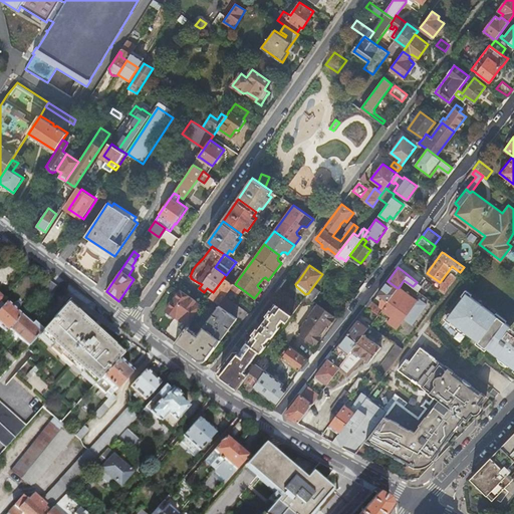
[(444,286),(448,288),(457,277),(453,274),(444,286)]
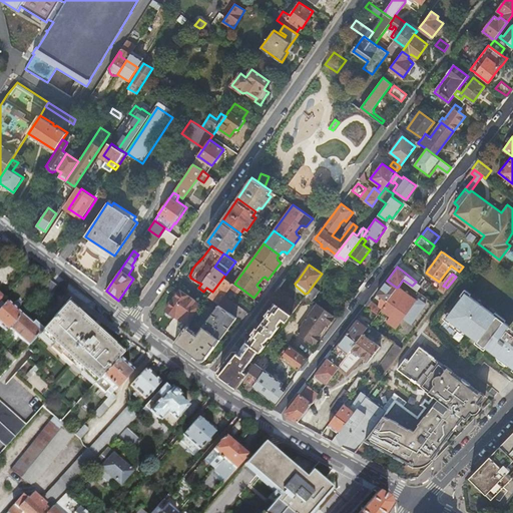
[(219,304),(236,317),(241,320),(247,311),(224,294),(227,289),(236,296),(241,289),(234,284),(224,276),(212,292),(209,296),(209,297),(219,304)]
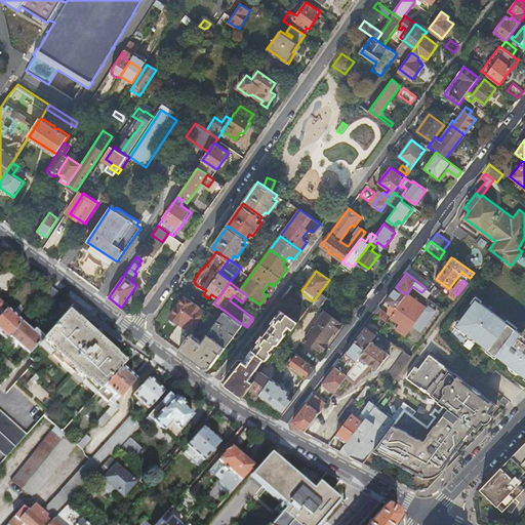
[(396,287),(386,299),(392,305),(390,307),(390,313),(392,314),(406,294),(396,287)]
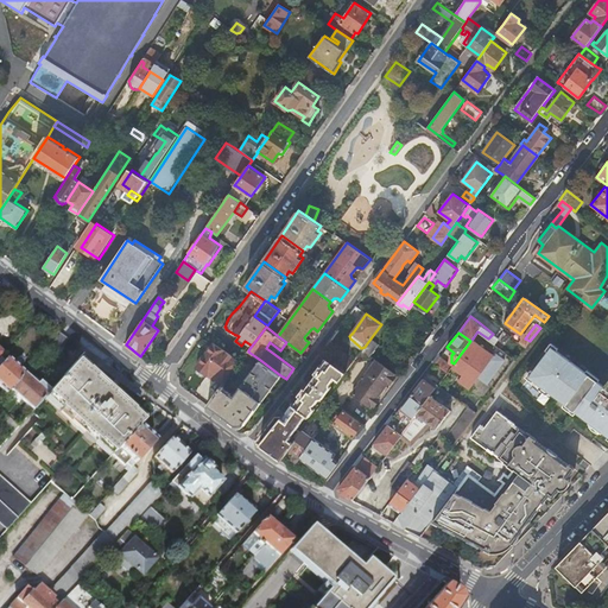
[(68,340),(59,334),(49,346),(57,353),(68,340)]
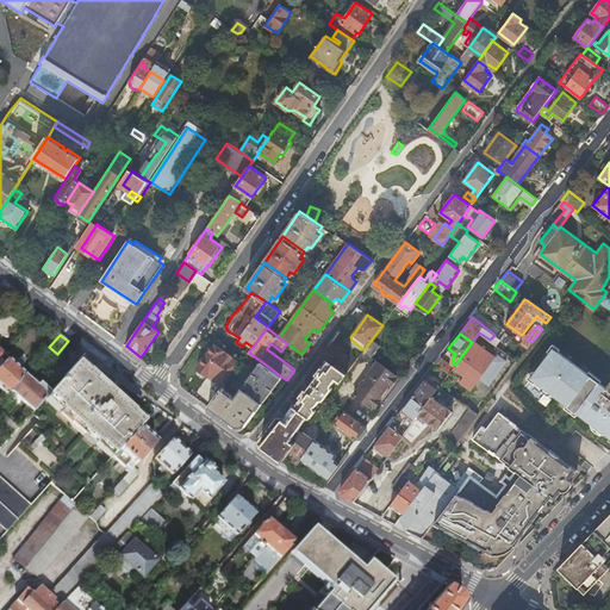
[(453,367),(453,368),(464,375),(459,381),(471,390),(480,378),(489,384),(506,361),(497,355),(497,356),(474,340),(472,342),(455,365),(453,367)]
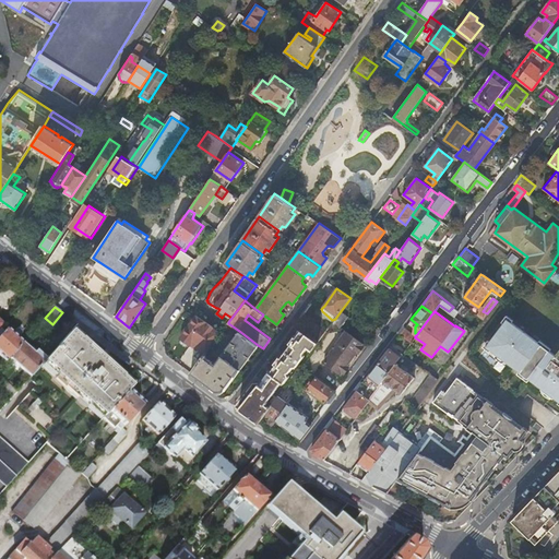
[(193,342),(206,352),(210,347),(211,346),(222,331),(210,323),(198,313),(181,336),(182,337),(182,341),(187,344),(190,343),(191,344),(193,342)]
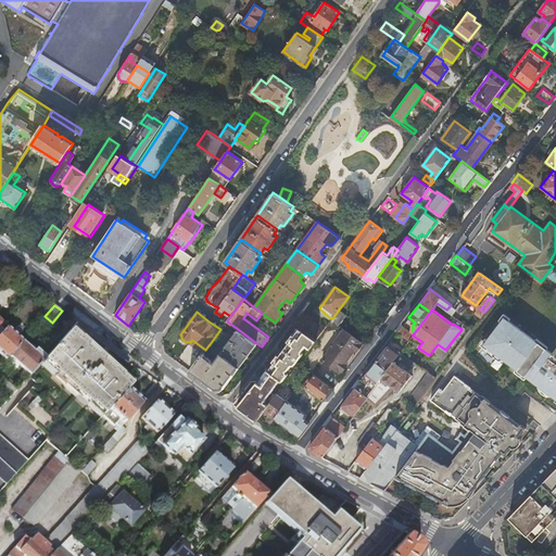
[(555,351),(555,352),(508,316),(488,342),(496,349),(494,351),(506,359),(507,358),(521,368),(521,369),(528,375),(529,374),(542,384),(542,386),(554,395),(555,393),(555,351)]
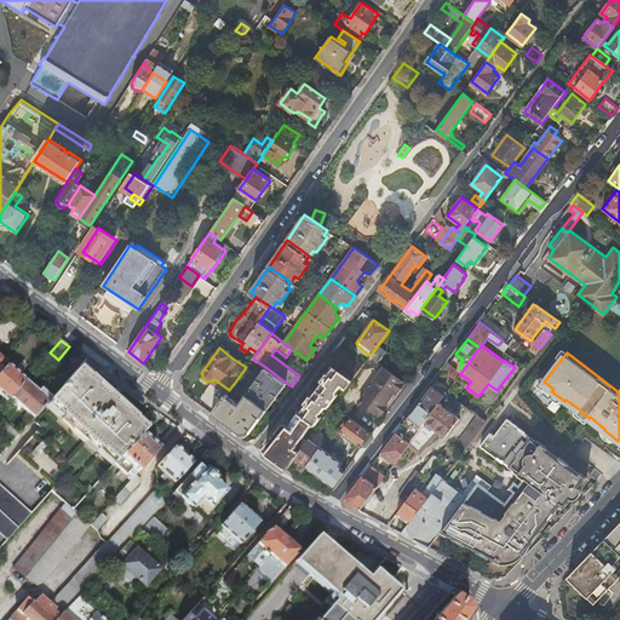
[(354,379),(359,372),(344,361),(337,368),(338,368),(354,379)]
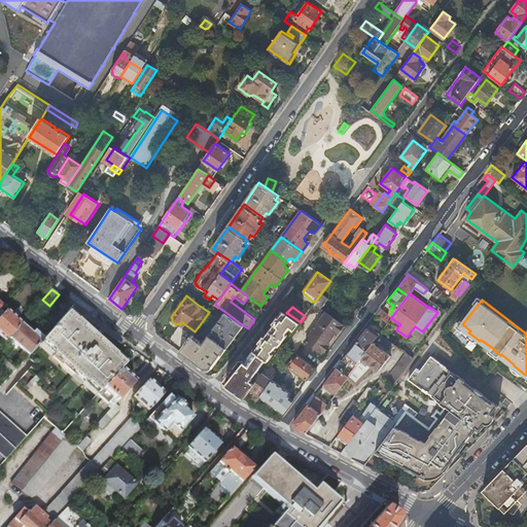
[(2,313),(0,311),(0,336),(5,341),(21,323),(21,321),(18,318),(16,318),(20,314),(20,313),(16,309),(14,310),(11,314),(11,312),(9,311),(7,311),(5,310),(2,313)]
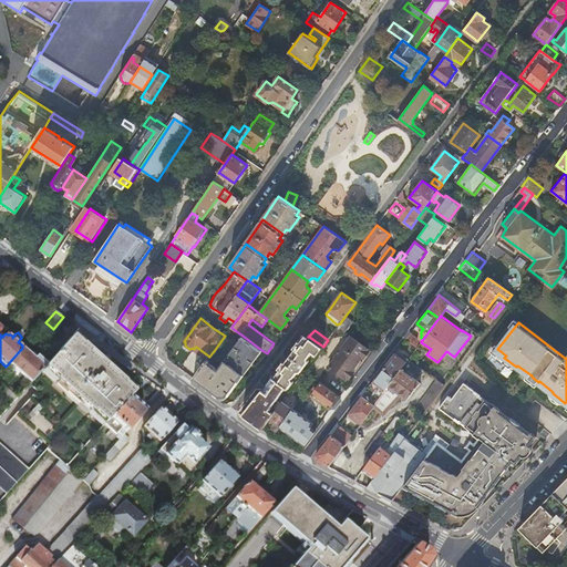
[(410,332),(405,338),(418,347),(421,342),(421,341),(419,340),(410,332)]
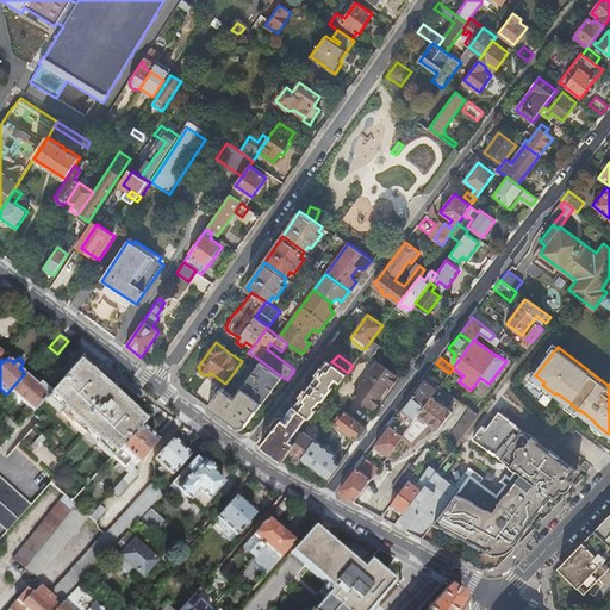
[(329,398),(348,373),(332,362),(331,362),(328,360),(323,366),(322,366),(317,374),(306,388),(305,388),(299,397),(299,398),(294,404),(293,404),(309,416),(313,419),(329,398)]
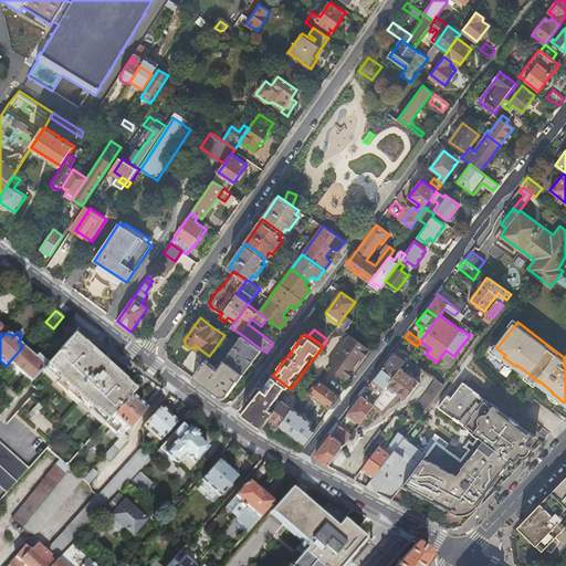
[(366,348),(367,346),(350,334),(331,363),(346,374),(348,371),(350,374),(355,367),(354,365),(362,355),(363,355),(367,349),(366,348)]
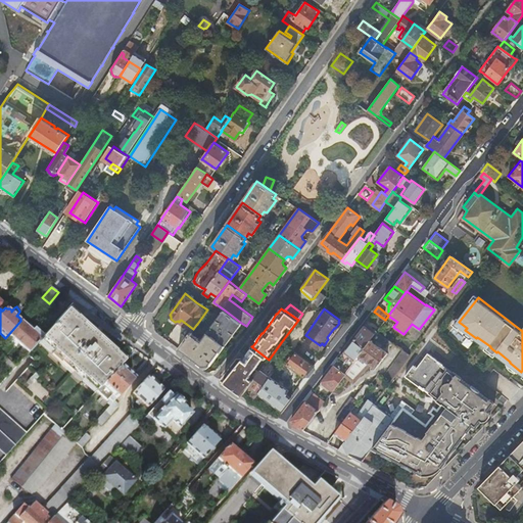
[(179,349),(202,367),(210,365),(241,323),(224,310),(202,338),(200,337),(199,338),(193,334),(198,327),(196,325),(193,329),(179,349)]
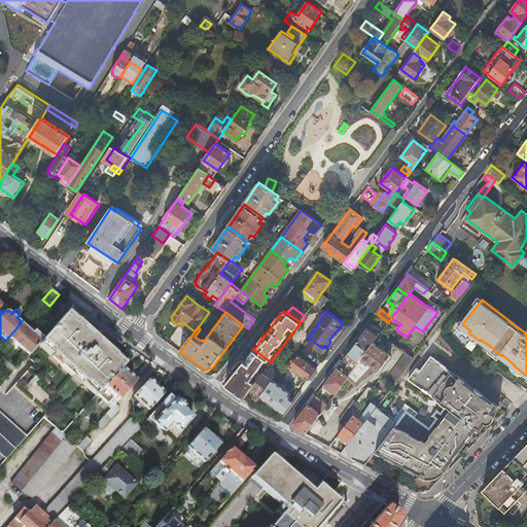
[(209,312),(199,326),(203,329),(213,315),(210,313),(209,312)]
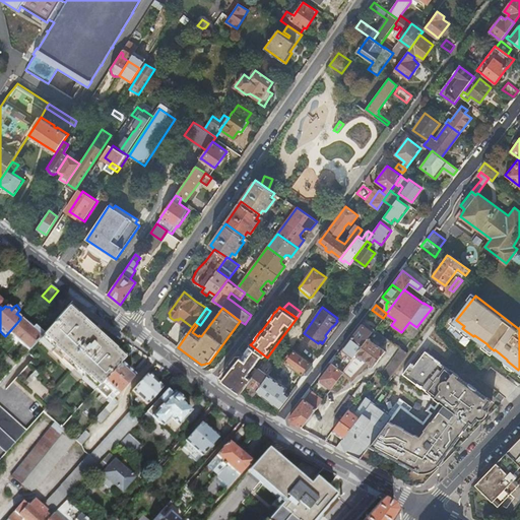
[(65,310),(44,333),(41,336),(53,346),(52,347),(84,377),(85,376),(99,387),(119,364),(122,361),(111,351),(112,350),(106,345),(105,345),(95,337),(95,336),(90,331),(89,332),(65,310)]
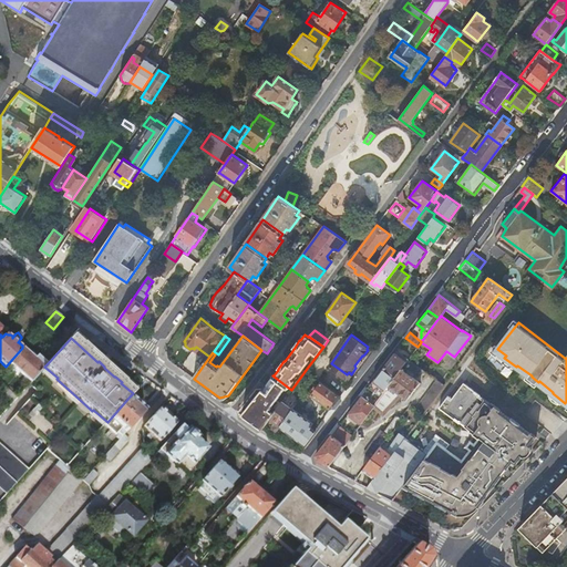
[(33,359),(22,348),(6,367),(0,371),(22,391),(44,367),(48,363),(38,356),(33,359)]
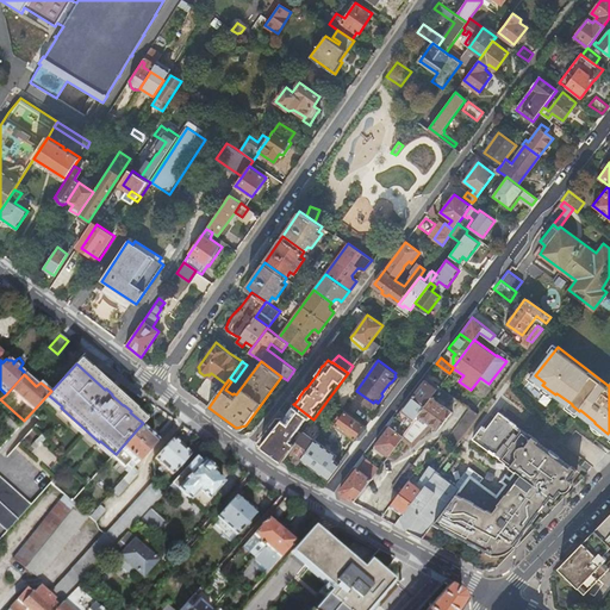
[(424,379),(412,394),(425,404),(440,386),(437,384),(435,386),(424,379)]
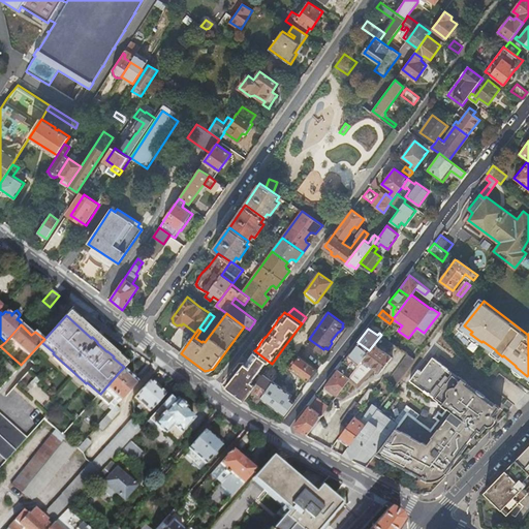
[(349,378),(359,385),(373,367),(380,372),(392,356),(385,351),(384,351),(379,347),(380,345),(386,349),(392,342),(381,335),(369,350),(356,368),(353,372),(349,377),(349,378)]
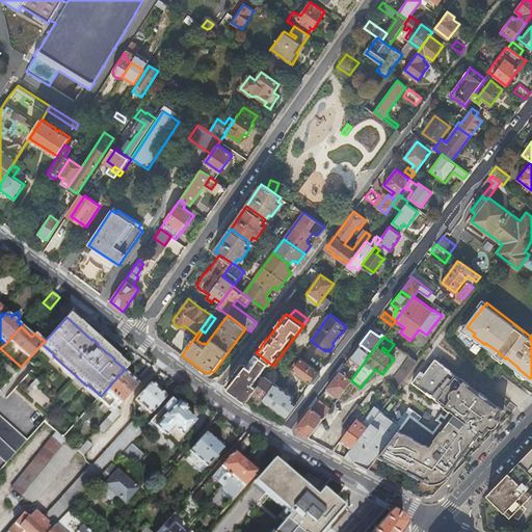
[(360,344),(345,363),(352,368),(353,367),(356,363),(360,365),(355,368),(358,370),(371,352),(360,344)]
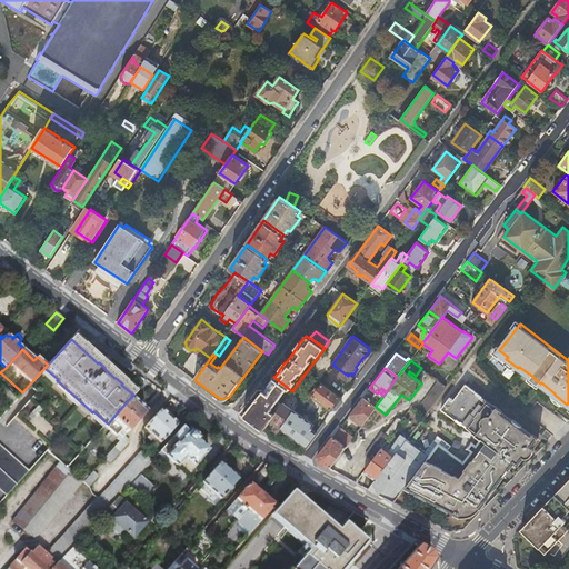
[(288,388),(273,377),(242,416),(263,430),(270,421),(270,420),(277,411),(272,408),(288,388)]
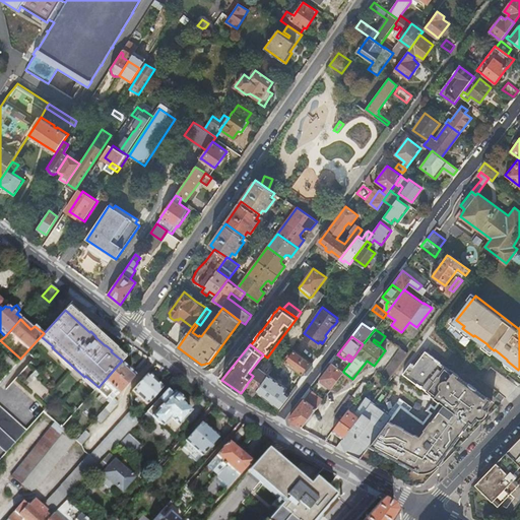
[(388,379),(407,353),(400,348),(382,375),(388,379)]
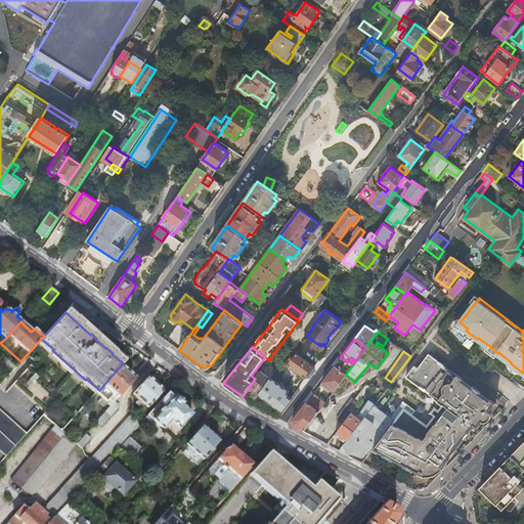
[(304,377),(313,364),(297,353),(288,364),(304,377)]
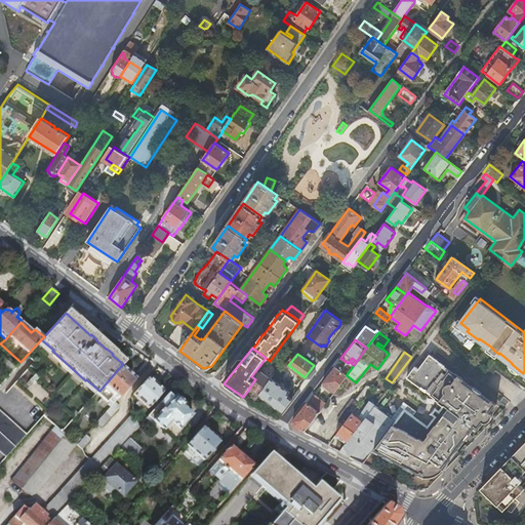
[(372,450),(422,477),(423,476),(427,476),(429,476),(432,476),(434,476),(436,475),(439,474),(441,473),(442,471),(444,469),(446,466),(450,460),(449,459),(460,444),(458,443),(465,434),(467,435),(466,437),(467,438),(474,430),(472,429),(471,430),(469,429),(474,421),(480,427),(485,419),(486,420),(487,420),(489,419),(490,418),(491,417),(492,416),(493,415),(494,413),(494,412),(494,410),(494,409),(494,408),(499,400),(441,359),(436,367),(434,367),(433,367),(432,367),(431,368),(430,368),(429,368),(428,369),(423,374),(427,377),(420,386),(426,390),(427,389),(436,396),(444,402),(440,408),(437,406),(438,404),(437,403),(429,414),(431,415),(431,414),(434,416),(427,425),(412,414),(415,410),(403,401),(391,417),(395,420),(372,450)]
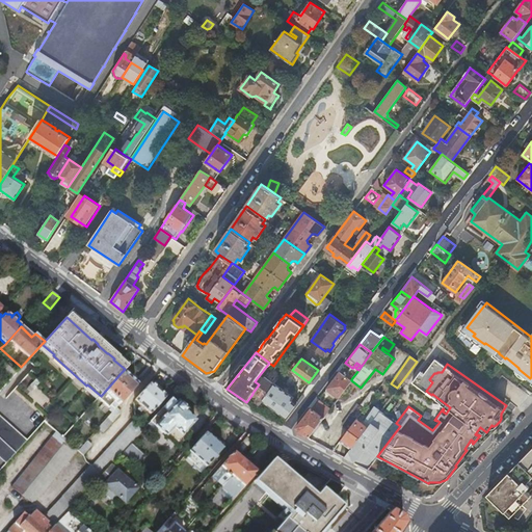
[(344,366),(340,371),(351,379),(355,374),(344,366)]
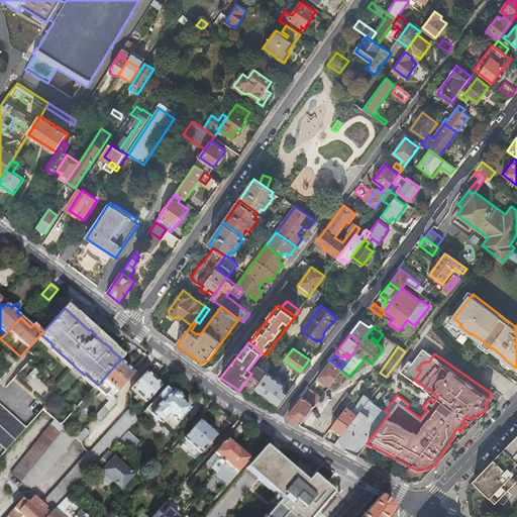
[(278,356),(272,366),(278,369),(284,360),(278,356)]
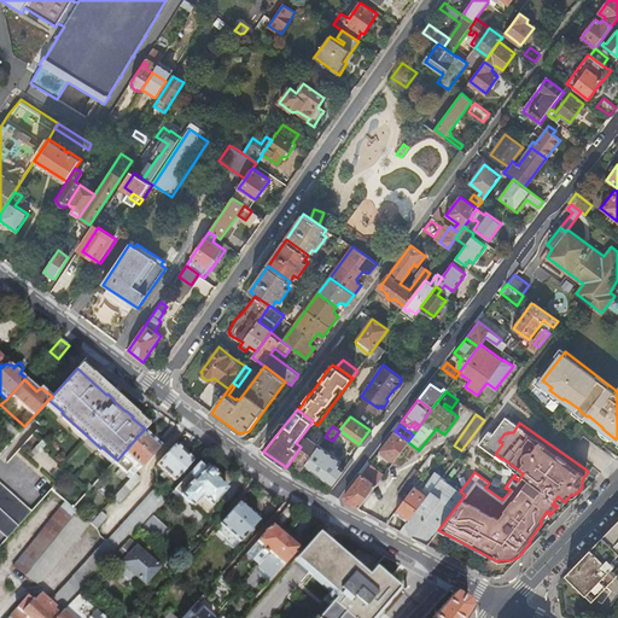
[(395,430),(379,450),(394,461),(408,442),(408,441),(395,431),(395,430)]
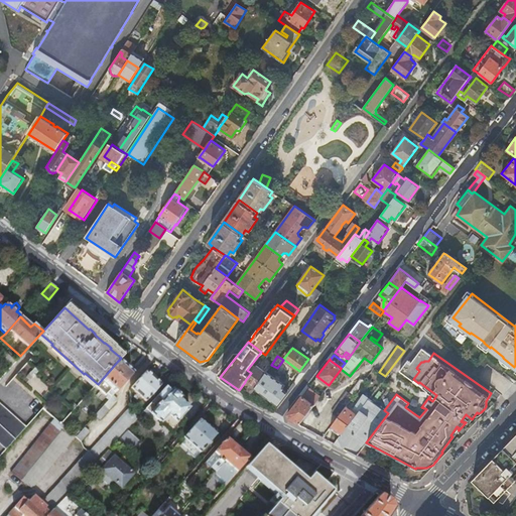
[(118,361),(98,384),(96,386),(106,395),(108,393),(112,397),(113,395),(132,374),(118,361)]
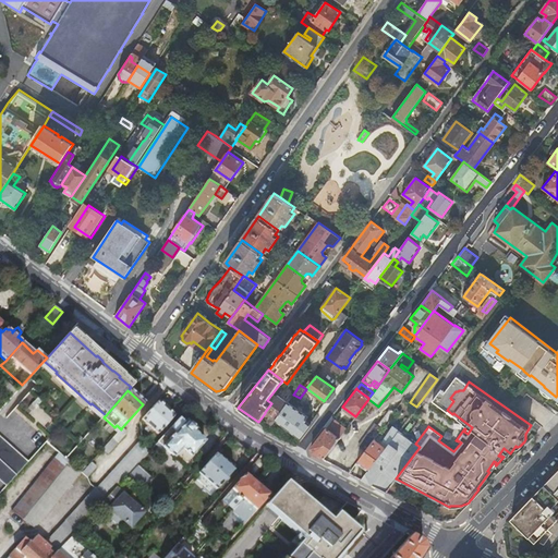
[(275,420),(284,405),(291,397),(289,396),(287,398),(280,392),(279,392),(271,403),(265,412),(265,413),(274,420),(275,420)]
